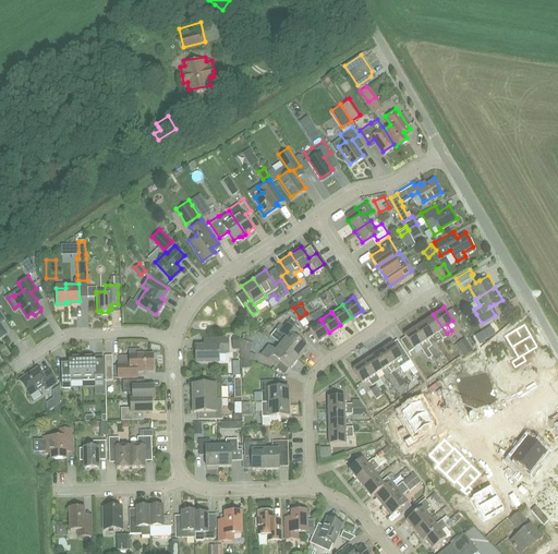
[(433,314),(423,321),(433,334),(434,333),(438,330),(441,336),(443,337),(447,334),(433,314)]
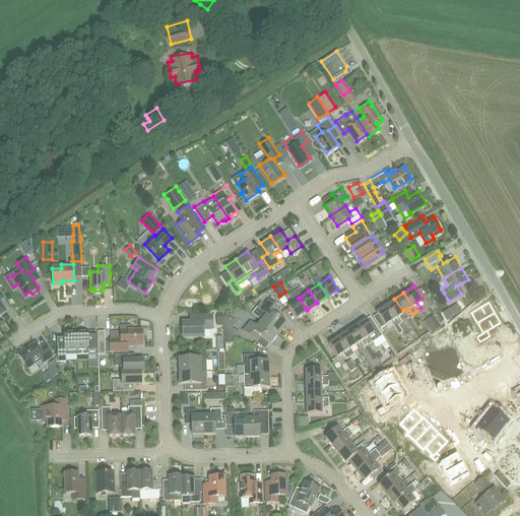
[(261,318),(277,331),(285,321),(276,314),(280,309),(267,298),(260,307),(266,312),(261,318)]
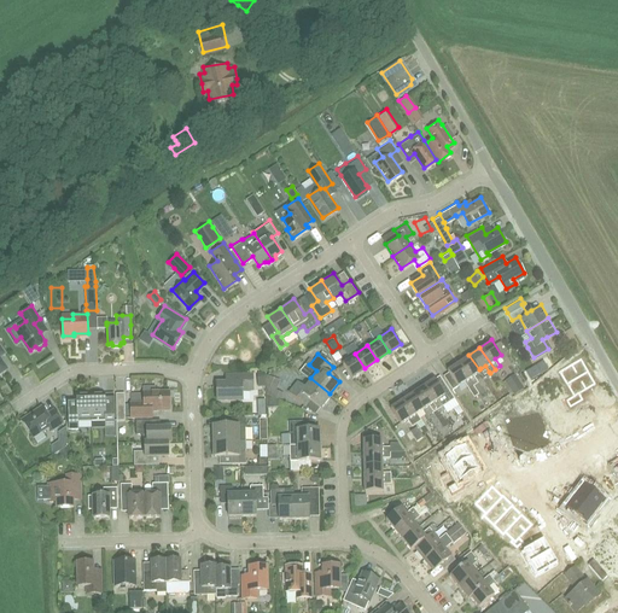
[(365,368),(355,354),(343,361),(353,375),(365,368)]
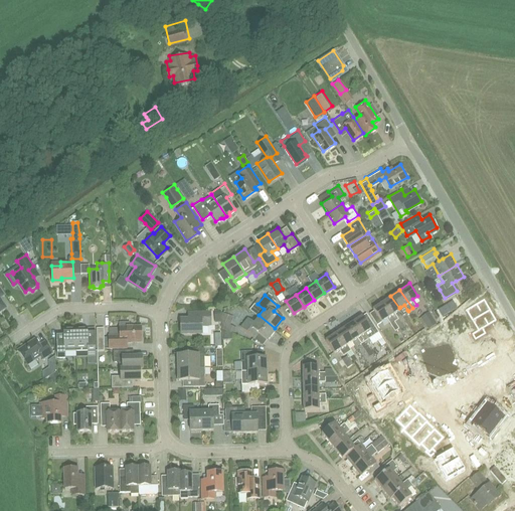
[(382,301),(394,320),(397,318),(393,312),(399,308),(390,296),(382,301)]
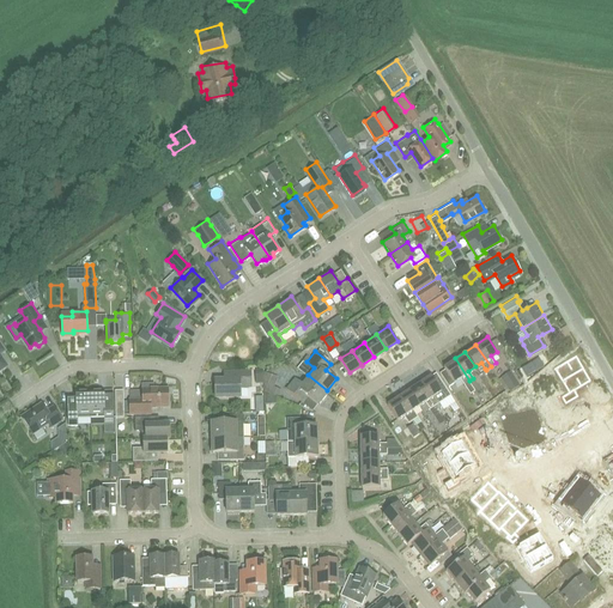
[(576,352),(554,364),(562,376),(563,376),(583,364),(576,352)]
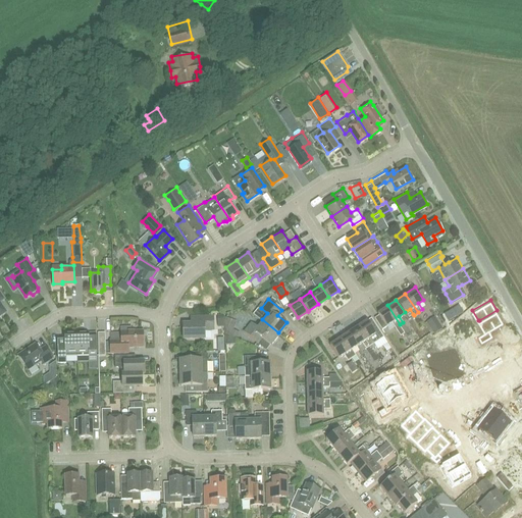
[(401,333),(405,331),(400,324),(387,305),(378,311),(386,324),(392,320),(401,333)]
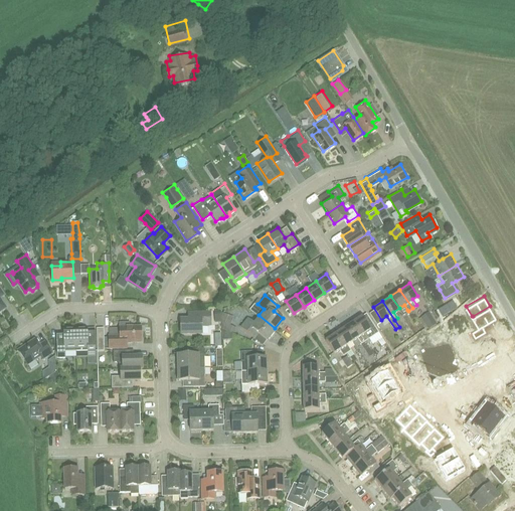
[(496,316),(490,306),(473,316),(479,327),(496,316)]
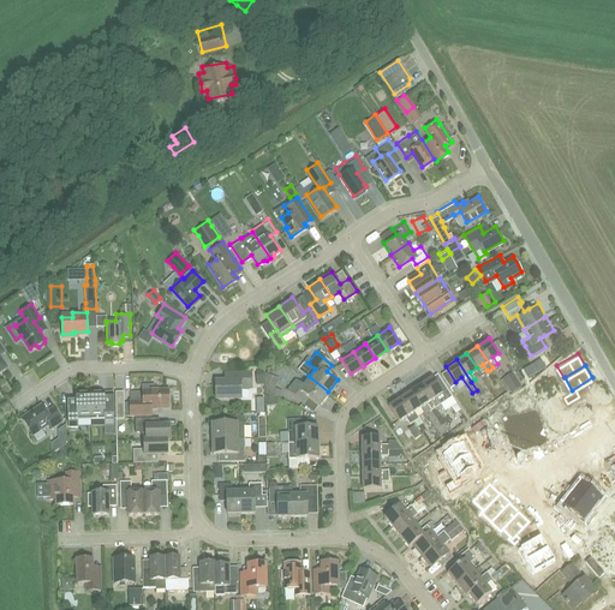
[(240,384),(251,384),(250,370),(233,370),(234,378),(215,380),(216,396),(240,395),(240,384)]
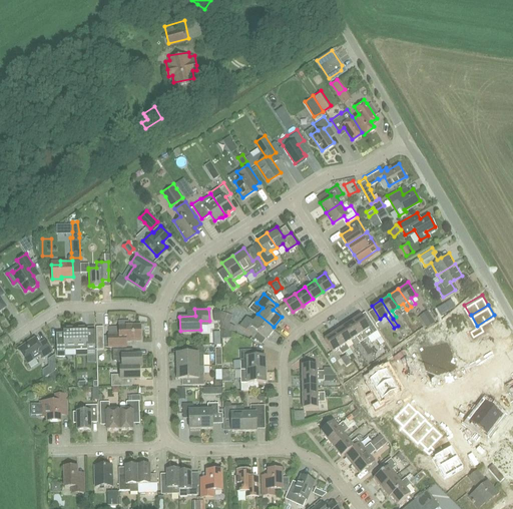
[(422,315),(429,326),(438,320),(431,309),(422,315)]
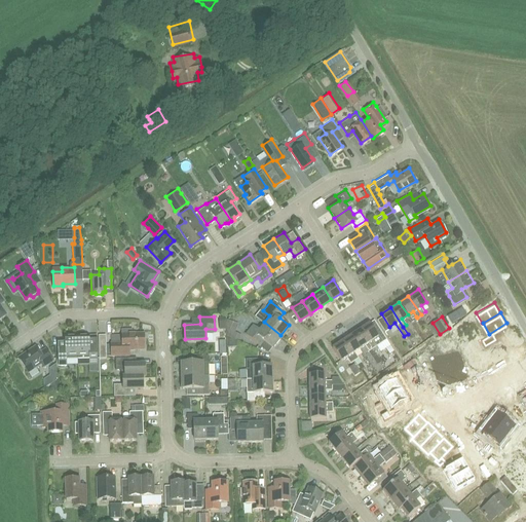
[(272,345),(280,335),(264,322),(259,328),(253,323),(246,332),(259,343),(263,337),(272,345)]
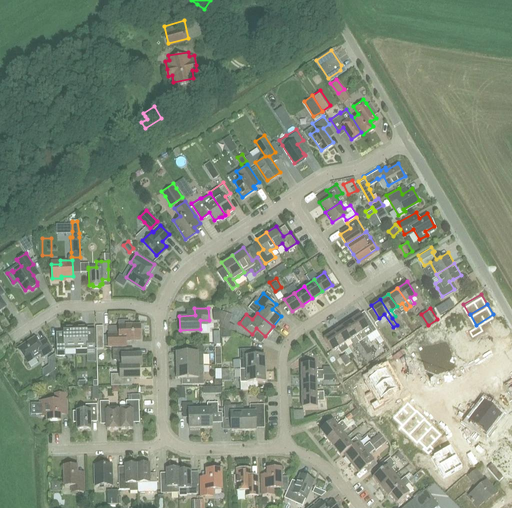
[(360,313),(350,319),(363,337),(376,328),(368,317),(364,320),(360,313)]
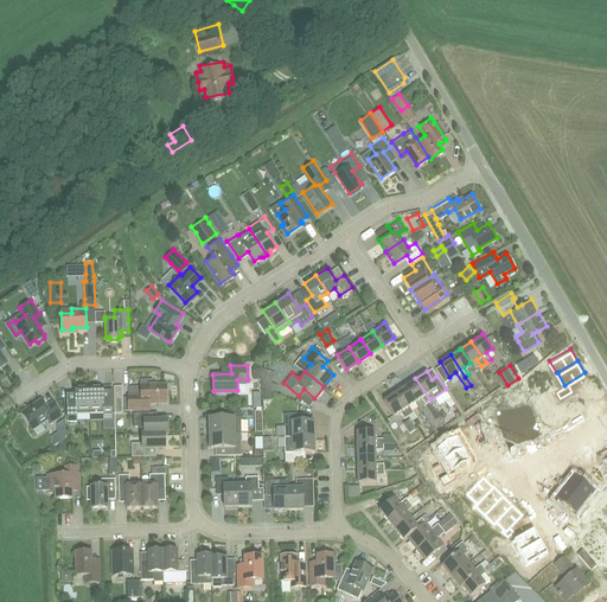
[(141,377),(141,394),(128,394),(128,408),(148,407),(148,399),(166,399),(166,382),(152,382),(152,377),(141,377)]
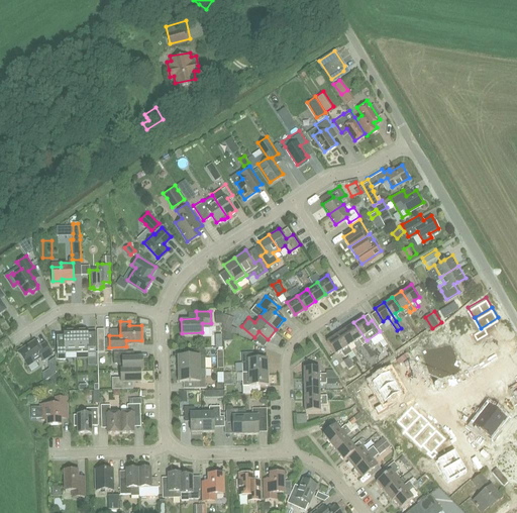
[(363,343),(367,340),(353,322),(345,327),(353,340),(358,337),(363,343)]
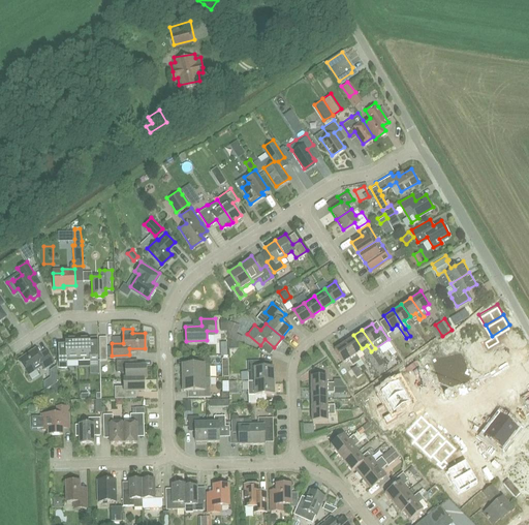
[(78,335),(78,358),(89,358),(90,364),(97,364),(97,334),(78,335)]
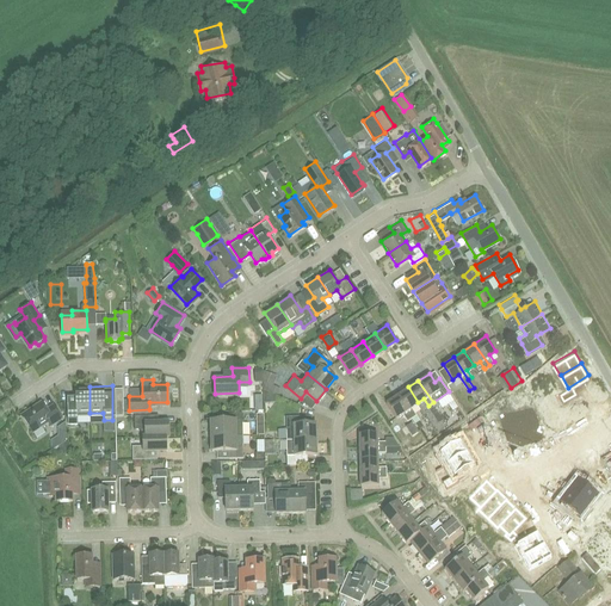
[(75,387),(75,394),(67,394),(68,420),(76,420),(76,413),(90,413),(90,387),(75,387)]
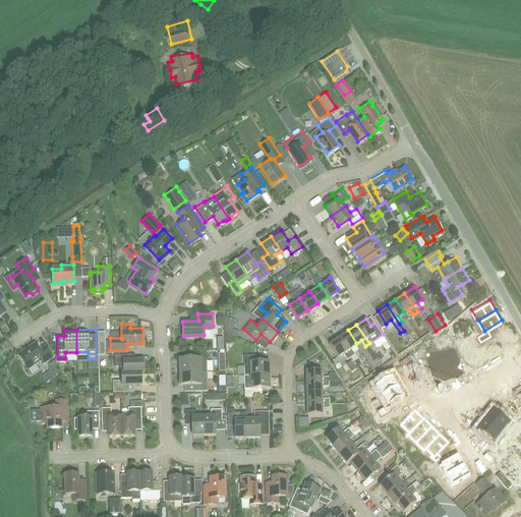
[(348,330),(339,336),(351,355),(355,352),(351,347),(356,343),(348,330)]
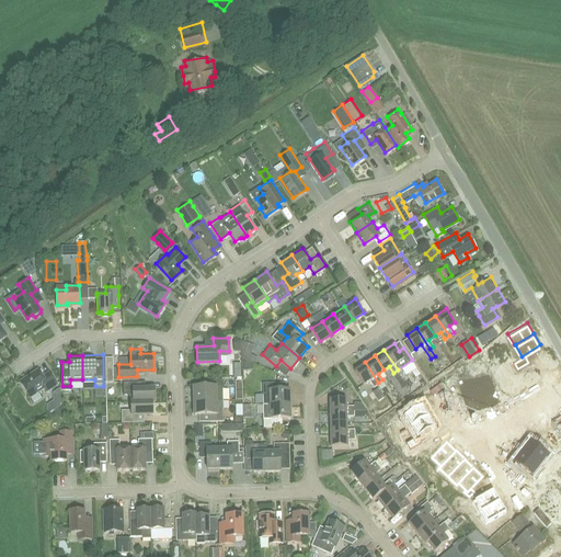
[(530,359),(516,366),(524,378),(529,375),(534,383),(556,371),(548,356),(545,357),(535,364),(530,359)]
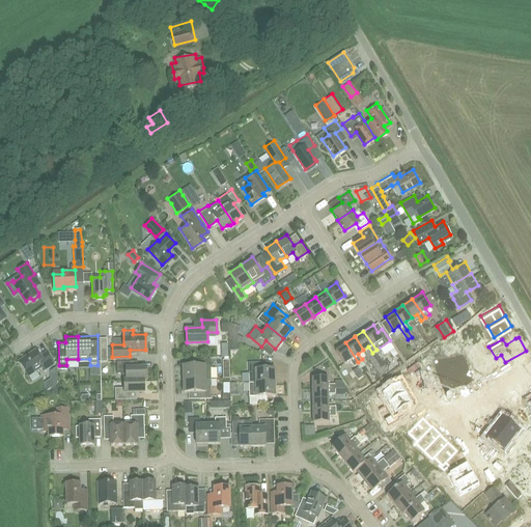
[(354,364),(358,362),(345,342),(335,349),(344,362),(350,359),(354,364)]
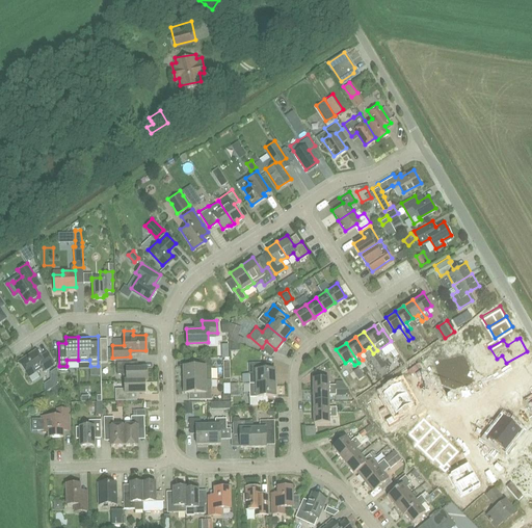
[(9,358),(16,353),(10,344),(0,350),(0,367),(1,369),(12,362),(9,358)]
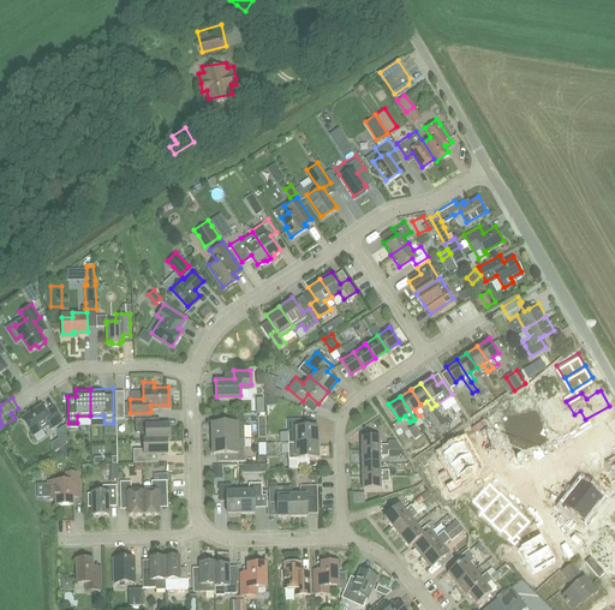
[(51,425),(61,418),(53,405),(46,410),(41,402),(22,416),(33,432),(48,422),(51,425)]
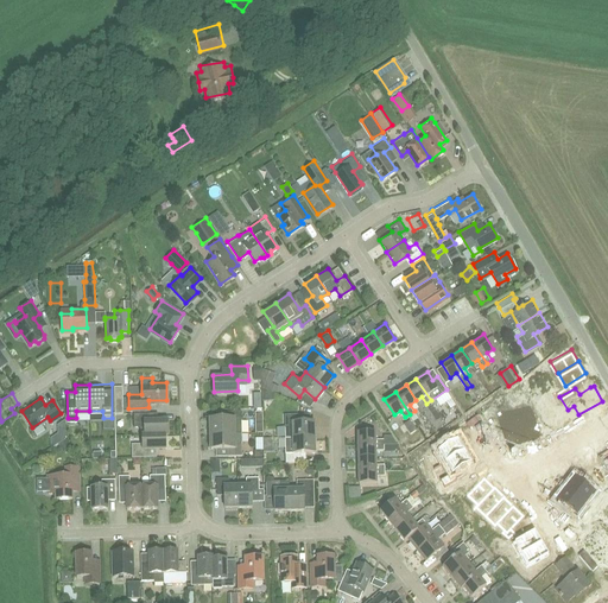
[(536,399),(515,406),(524,435),(538,430),(536,426),(533,416),(539,413),(536,399)]
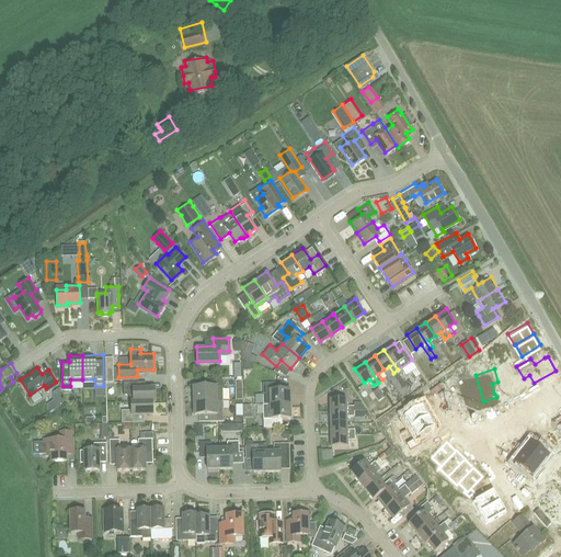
[(476,375),(456,381),(460,394),(467,391),(471,405),(483,401),(476,375)]
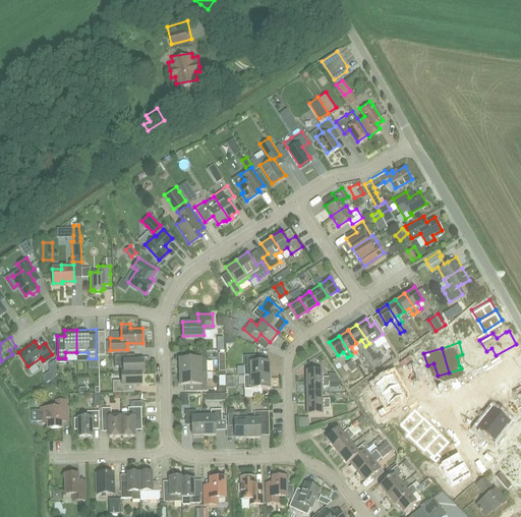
[(179,357),(180,369),(207,369),(206,350),(193,350),(193,356),(179,357)]
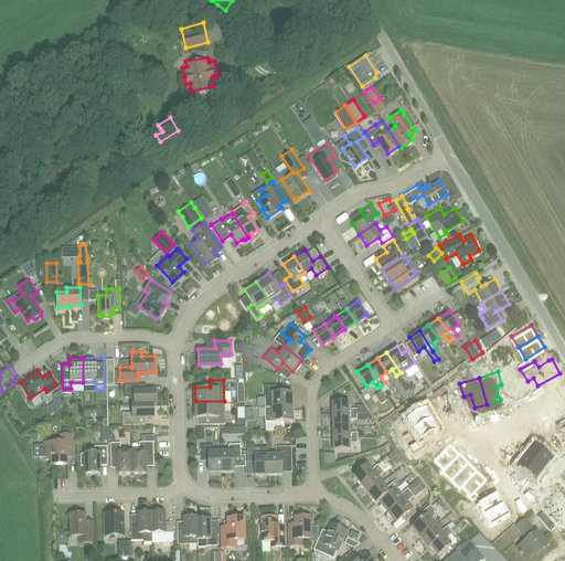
[(136,382),(124,382),(124,394),(130,394),(130,402),(132,402),(153,402),(156,402),(155,389),(147,389),(136,389),(136,382)]
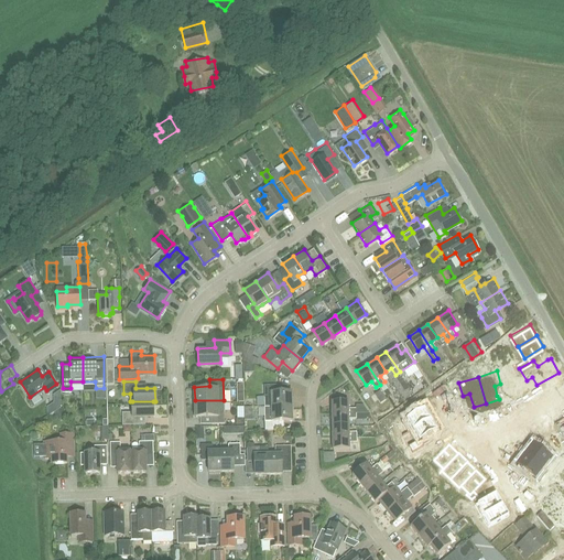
[(271,404),(292,404),(291,389),(279,389),(279,381),(263,383),(264,404),(271,404)]
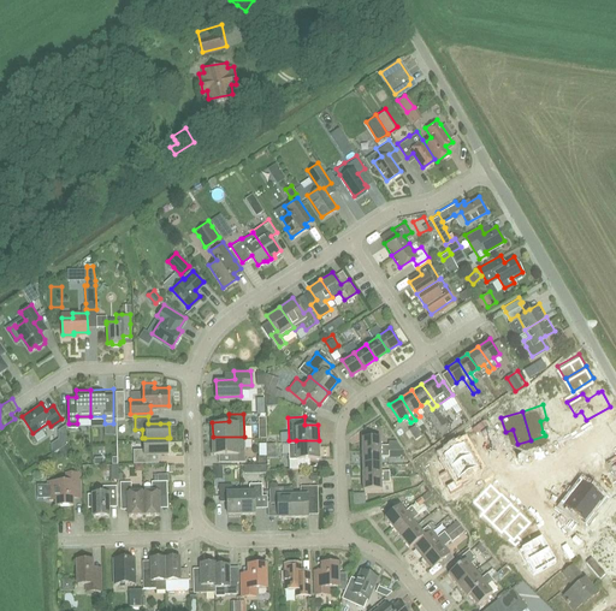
[(389,439),(389,443),(380,443),(379,435),(361,435),(362,449),(389,449),(403,448),(397,439),(389,439)]
